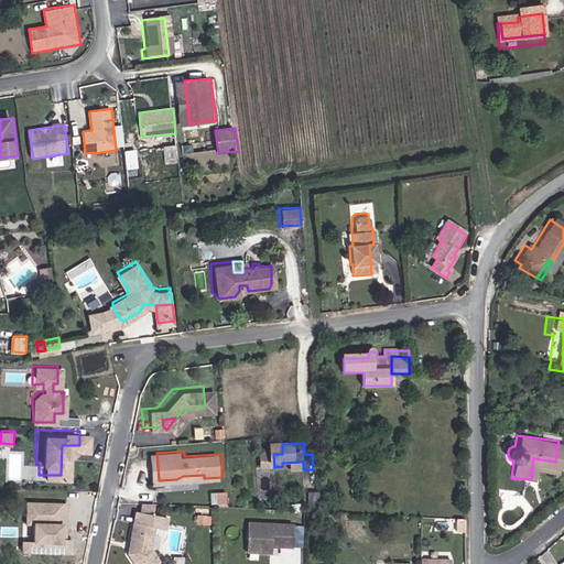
[(554,472),(555,462),(533,458),(532,469),(554,472)]
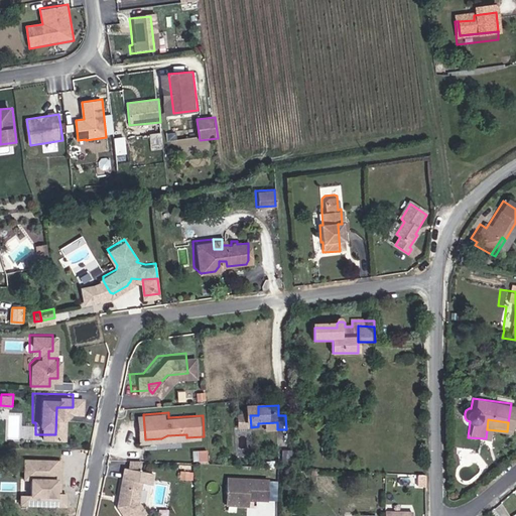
[(49,491),(48,459),(16,459),(17,479),(23,479),(23,494),(14,494),(14,504),(59,504),(58,491),(52,491),(49,491)]
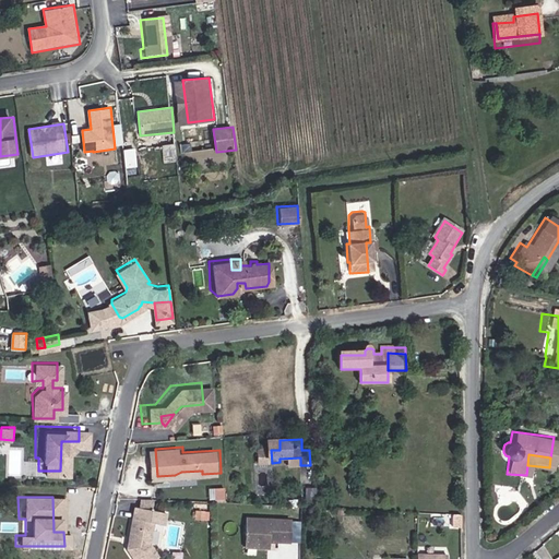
[(259,534),(259,539),(272,539),(272,533),(292,534),(293,515),(249,512),(247,534),(259,534)]
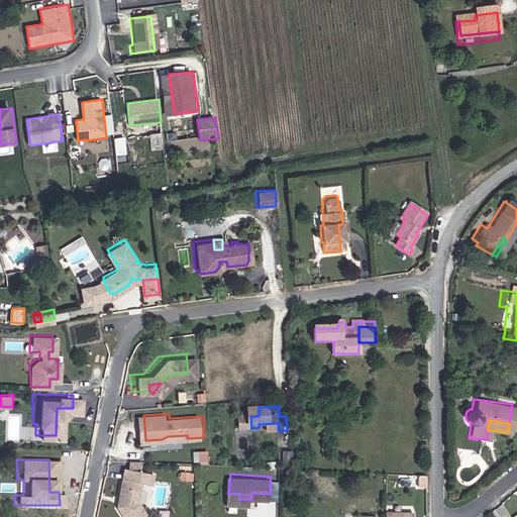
[(132,501),(135,481),(116,478),(112,505),(120,516),(133,516),(140,512),(132,501)]
